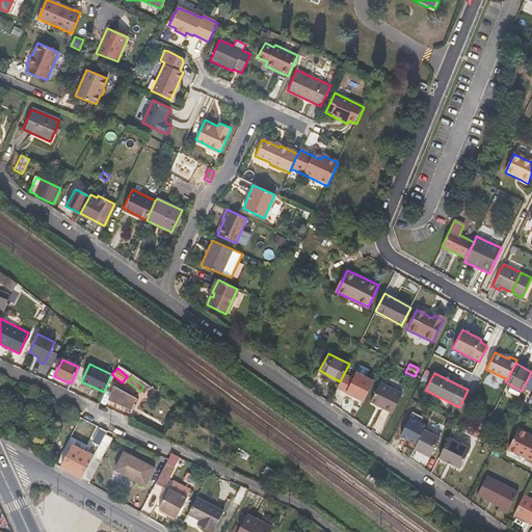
[(391,415),(400,395),(379,384),(369,404),(391,415)]
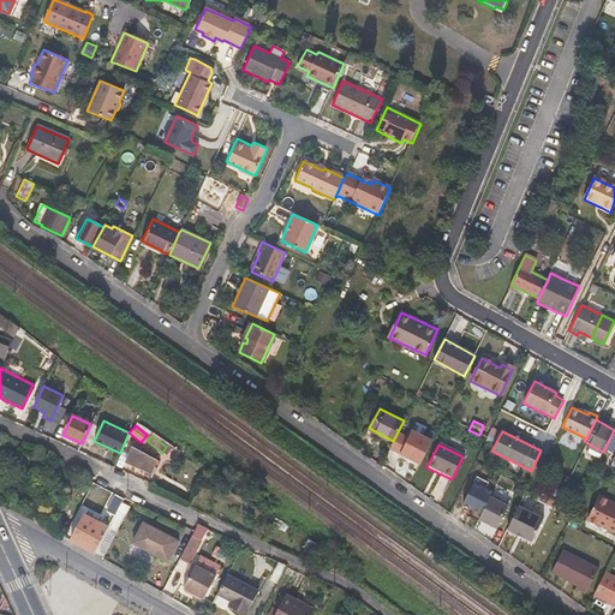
[(148,473),(151,466),(148,464),(148,463),(142,460),(144,455),(138,453),(137,455),(130,451),(120,471),(141,479),(144,471),(148,473)]
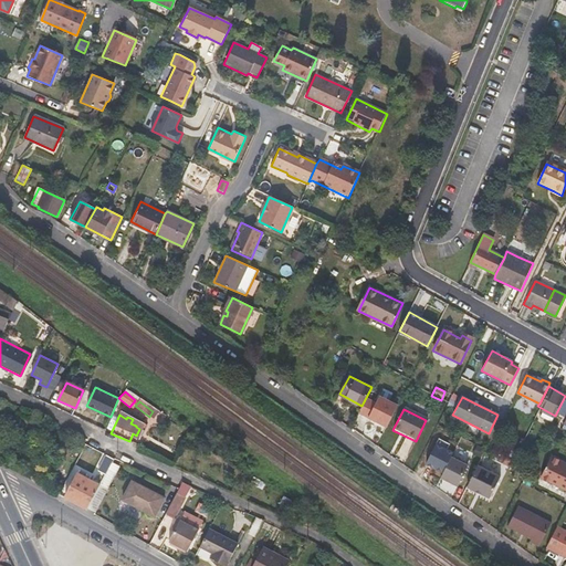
[(109,462),(112,458),(105,456),(94,475),(101,479),(105,470),(109,462)]
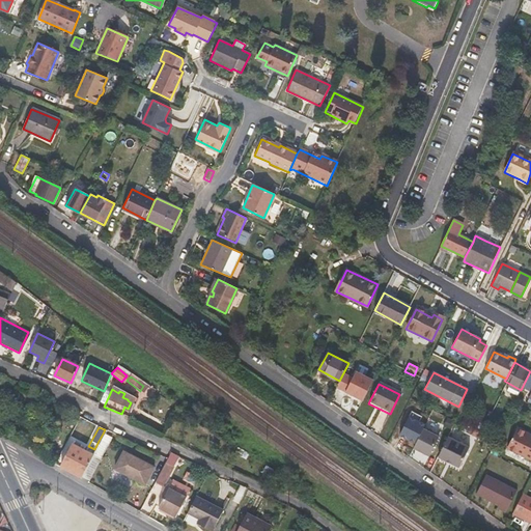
[(428,455),(438,436),(422,428),(413,448),(428,455)]
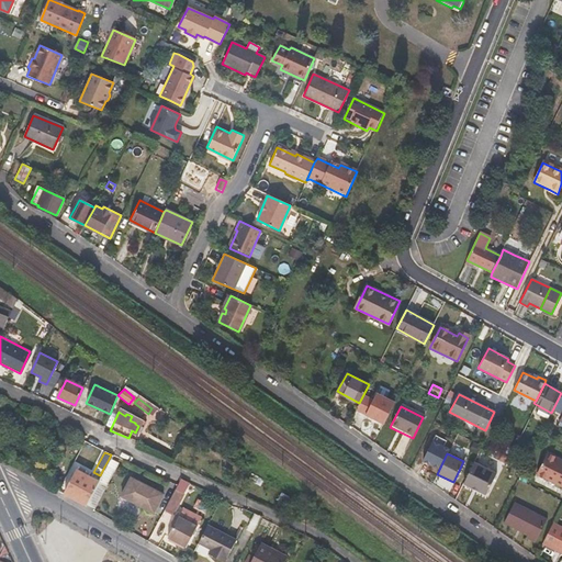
[(561,486),(561,462),(547,454),(537,474),(561,486)]
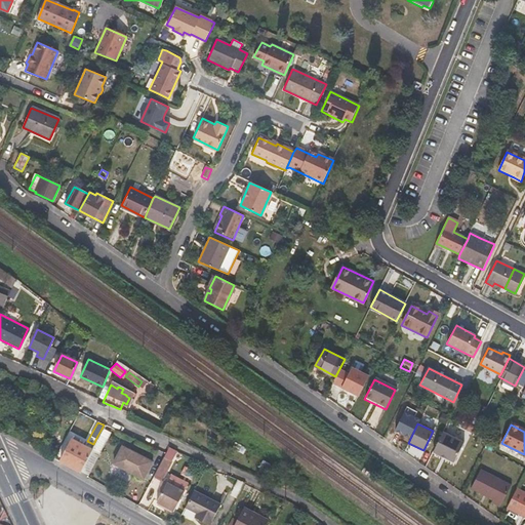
[(85,475),(108,433),(102,429),(97,436),(93,444),(90,450),(79,471),(85,475)]
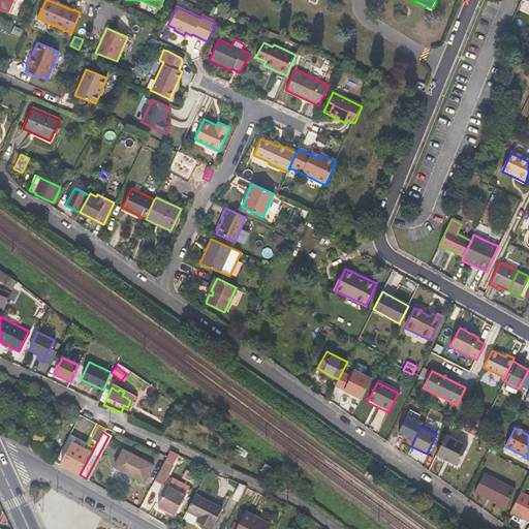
[(466,444),(450,437),(445,434),(436,455),(457,465),(461,458),(466,444)]
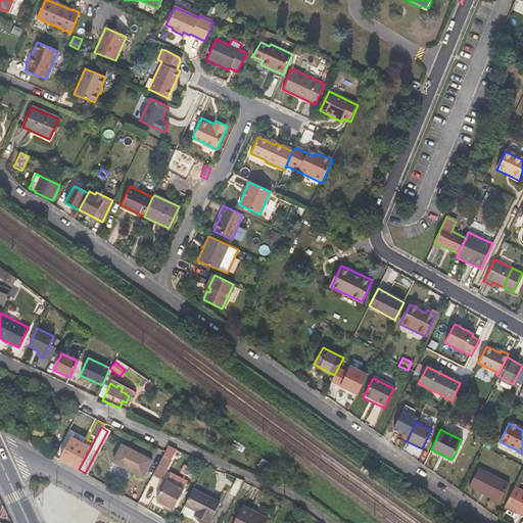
[(79,469),(90,448),(70,437),(58,459),(78,470),(79,469)]
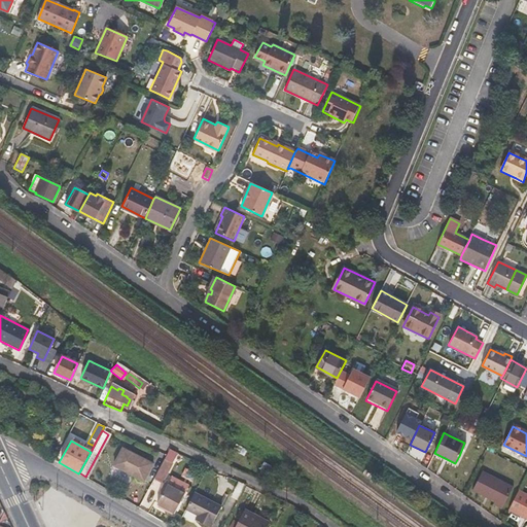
[(142,481),(151,463),(121,448),(112,465),(142,481)]
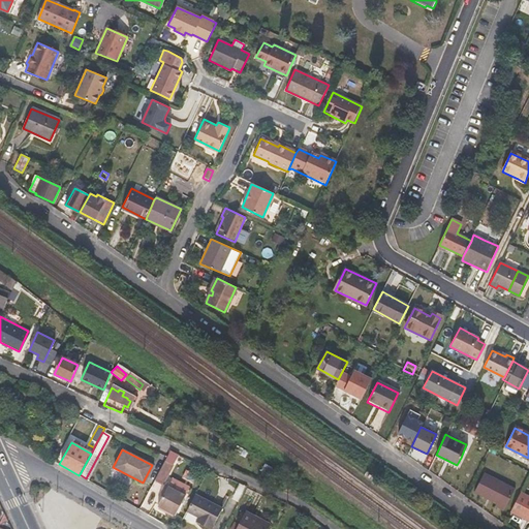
[(166,456),(164,460),(172,464),(177,455),(168,452),(166,456)]
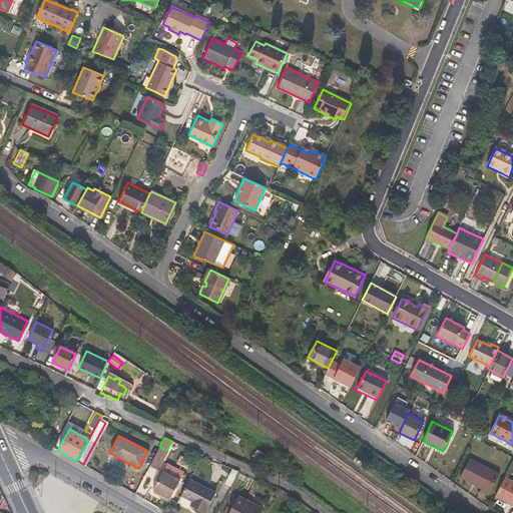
[(157,469),(166,450),(159,446),(150,465),(157,469)]
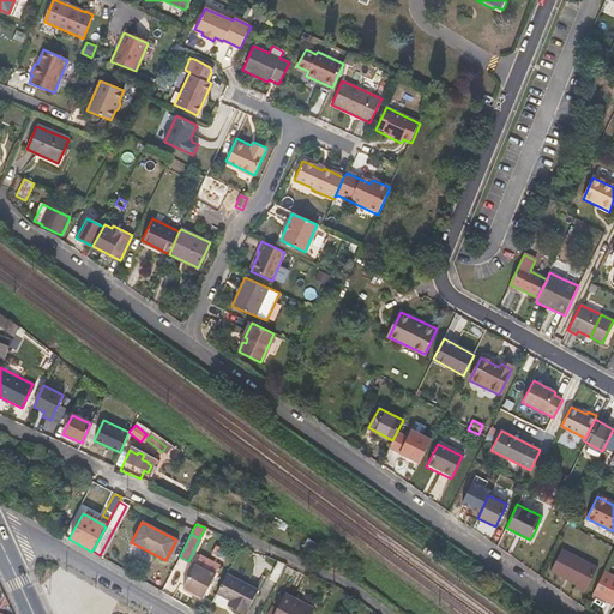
[(216,548),(212,555),(223,560),(226,552),(216,548)]
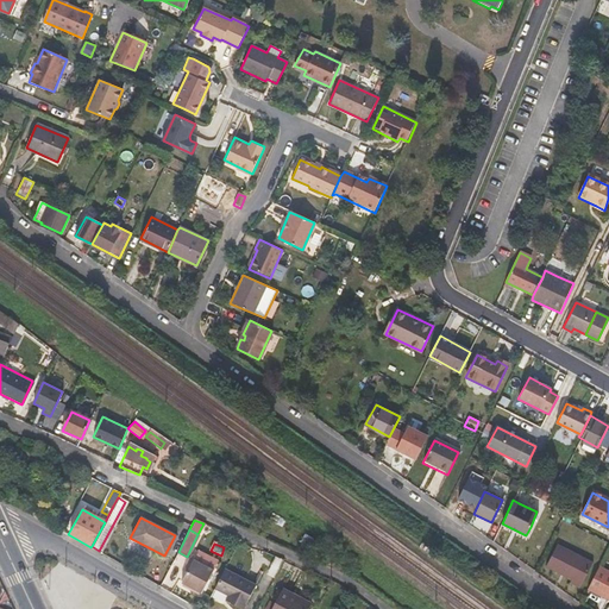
[(583,558),(566,551),(556,545),(544,566),(571,581),(567,583),(579,589),(592,563),(583,558)]
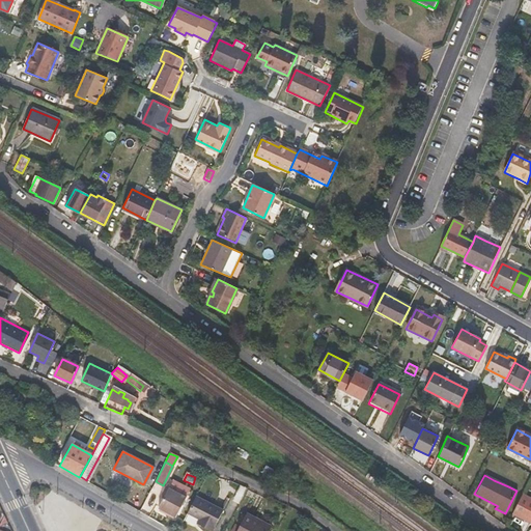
[(173,480),(169,487),(187,497),(190,490),(173,480)]
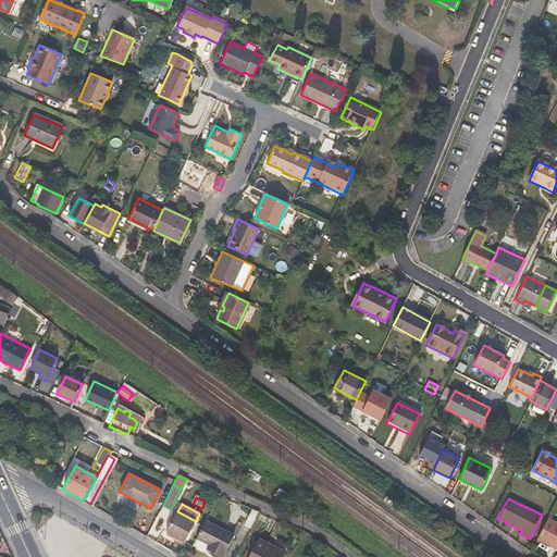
[(251,528),(259,512),(254,509),(245,524),(251,528)]
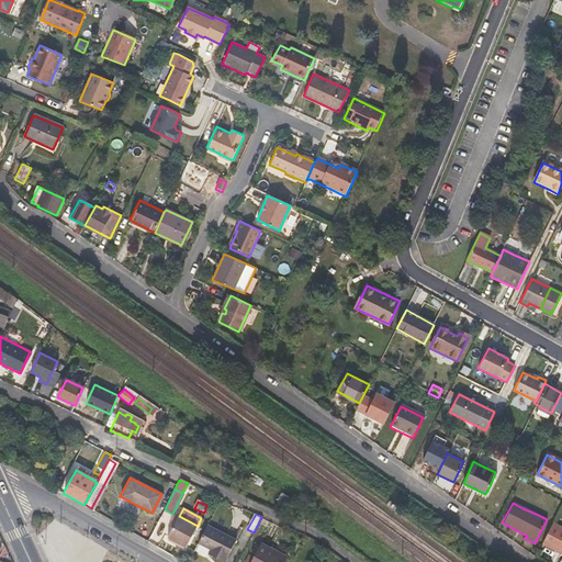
[(187,547),(198,526),(179,516),(169,537),(187,547)]
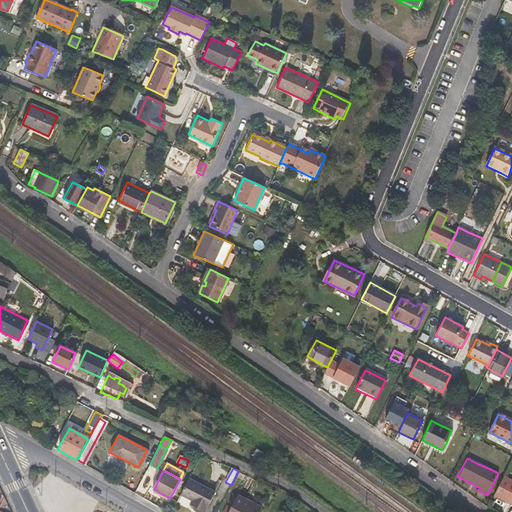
[(511,504),(511,479),(503,475),(493,494),(511,504)]
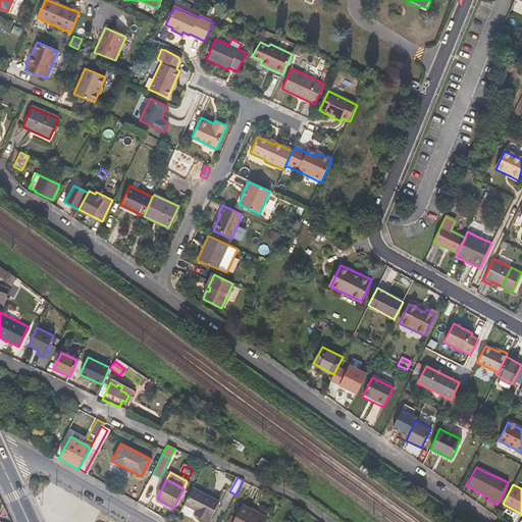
[(207,521),(208,521),(219,502),(193,488),(185,504),(195,510),(192,514),(207,521)]
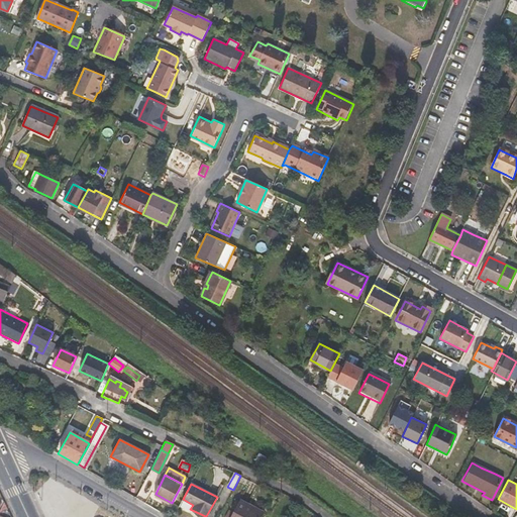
[(260,516),(263,513),(238,500),(229,516),(260,516)]
